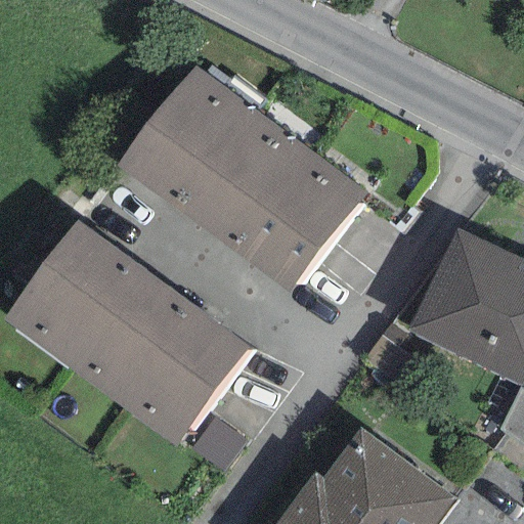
[(117,166),(174,208),(247,107),(190,66),(117,166)]
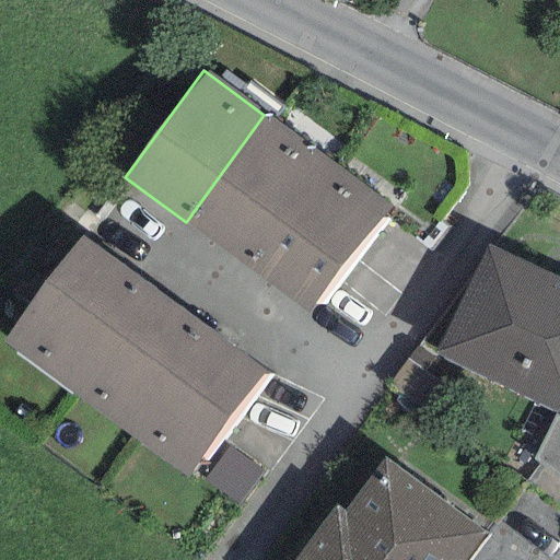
[(264,115),(186,222),(255,271),(334,164),(264,115)]
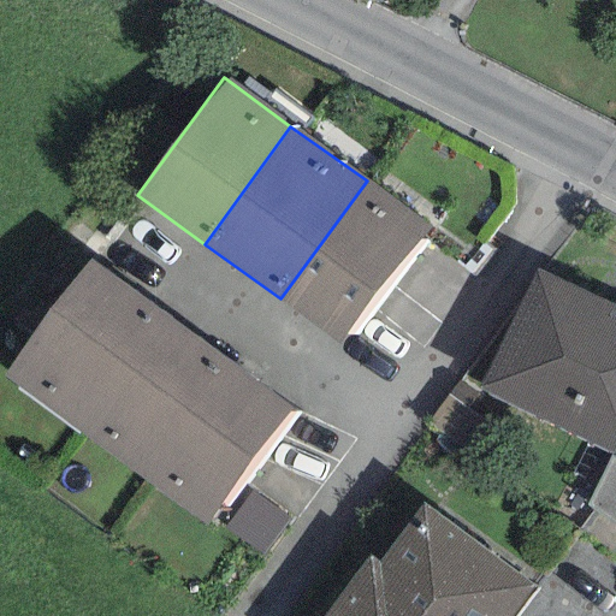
[(367,181),(280,298),(342,343),(428,225),(367,181)]
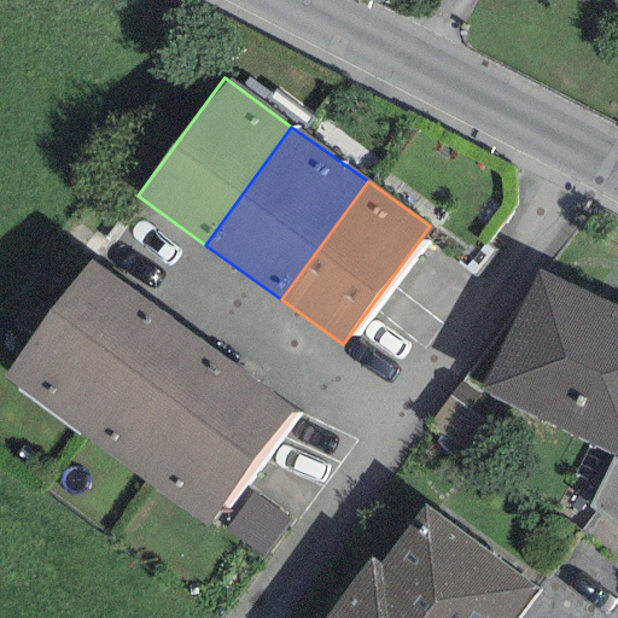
[(4,378),(71,427),(158,309),(91,260),(4,378)]
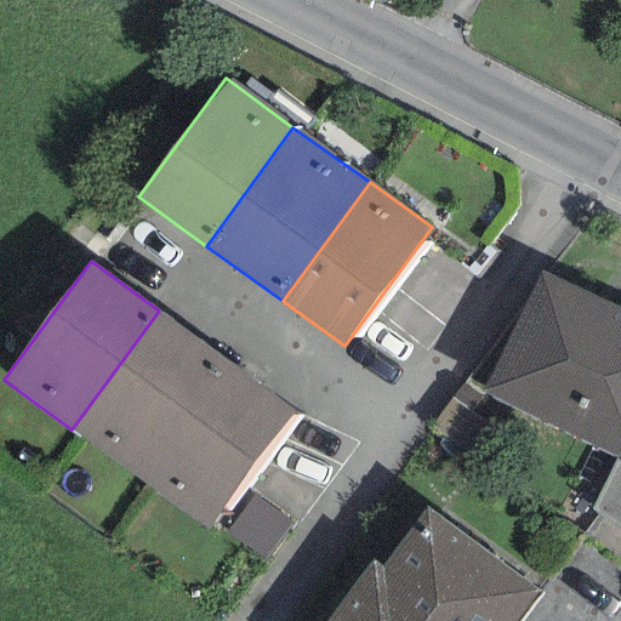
[(620,312),(540,273),(483,392),(616,456),(620,459),(620,312)]
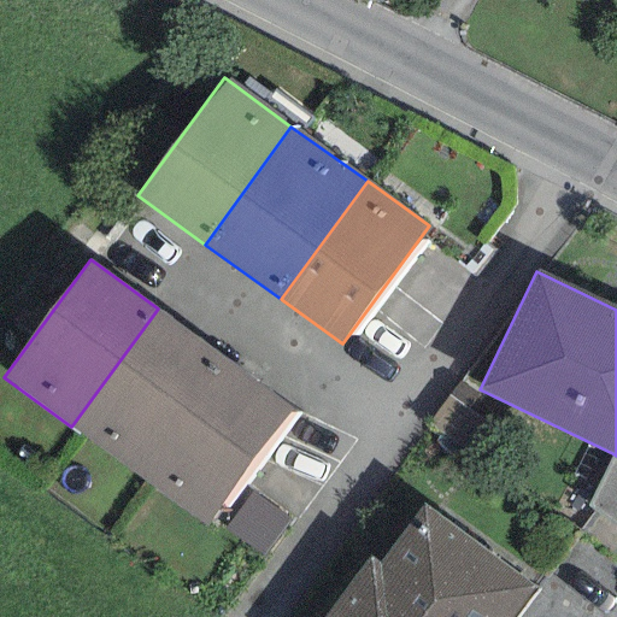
[(158,309),(71,427),(147,481),(234,363),(158,309)]
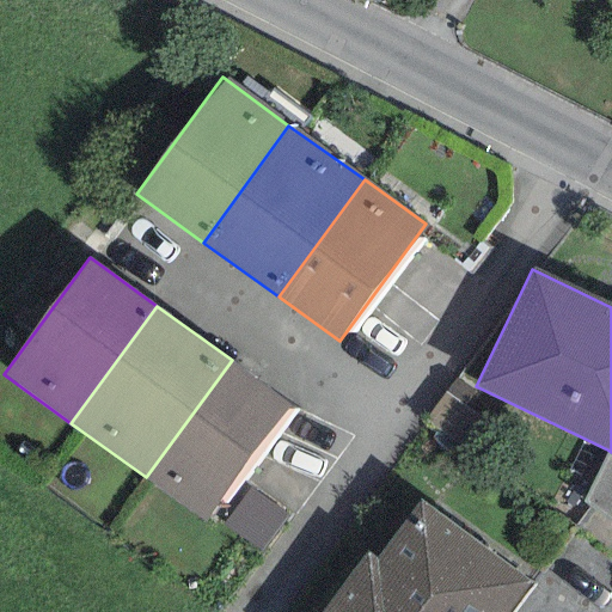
[(232,360),(146,477),(207,521),(293,404),(232,360)]
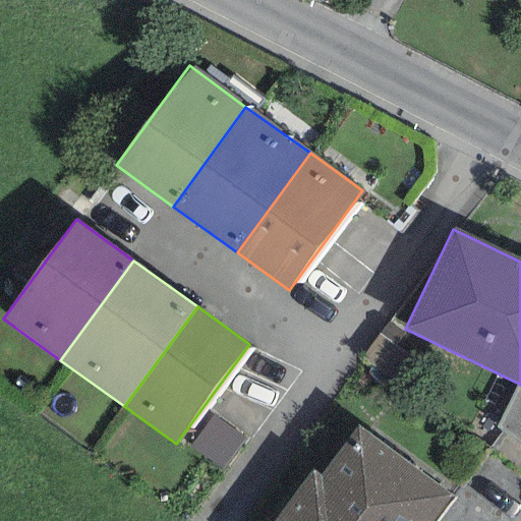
[(520,385),(517,383),(496,423),(520,444),(520,385)]
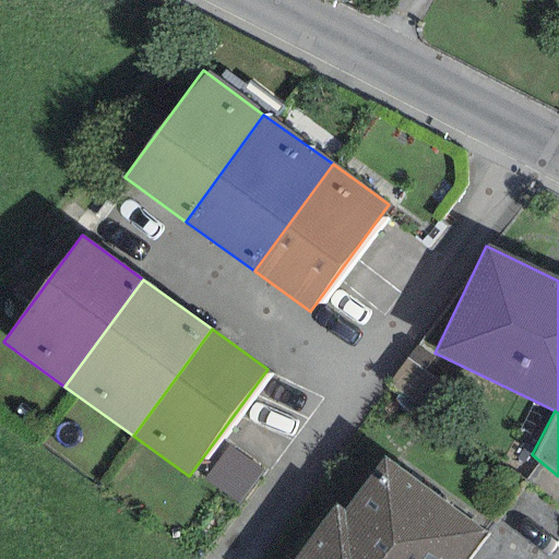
[(334,503),(290,558),(466,558),(487,533),(387,455),(344,511),(334,503)]
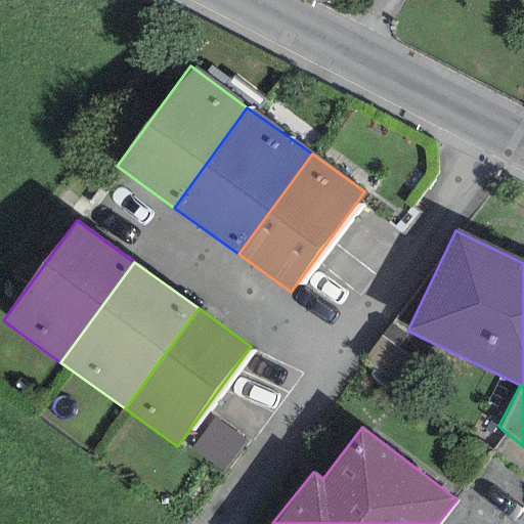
All buildings are outlined.
